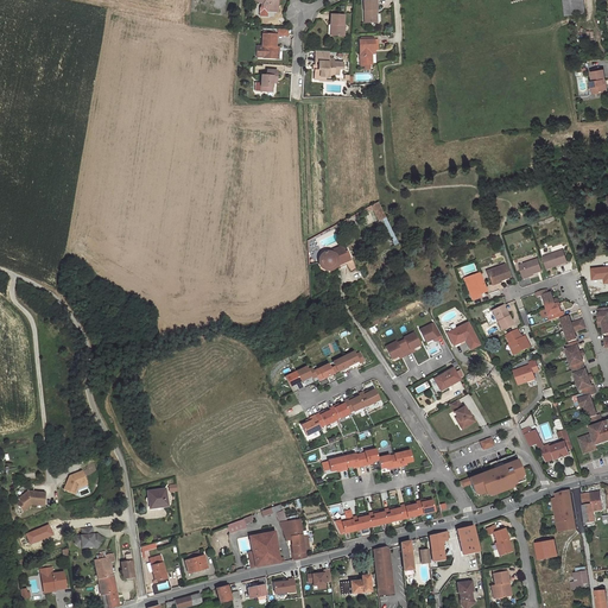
[(254,0),(263,5),(263,6),(267,6),(267,11),(273,11),(274,7),(277,7),(277,1),(276,0),(254,0)]
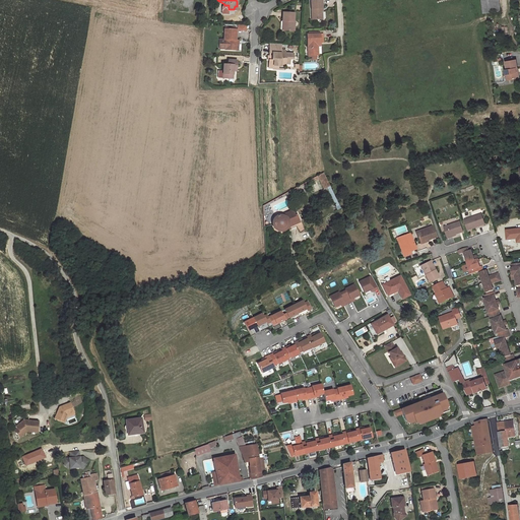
[(315,0),(311,1),(312,19),(321,19),(320,9),(322,9),(321,0),(319,0),(315,0)]
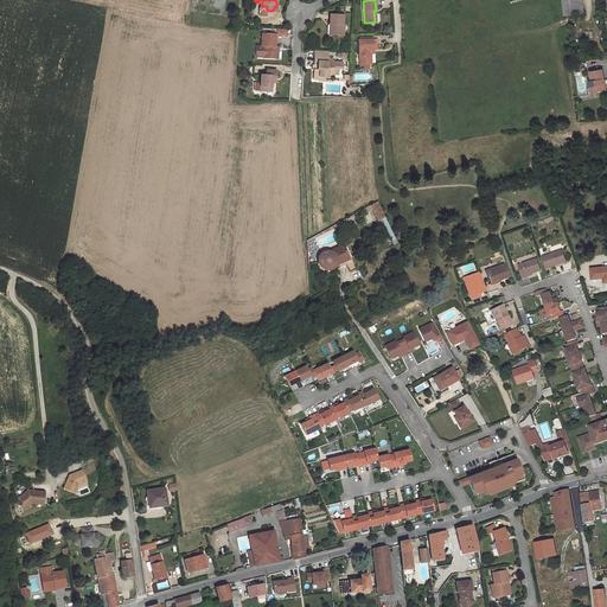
[(582,0),(562,0),(564,14),(585,12),(582,0)]
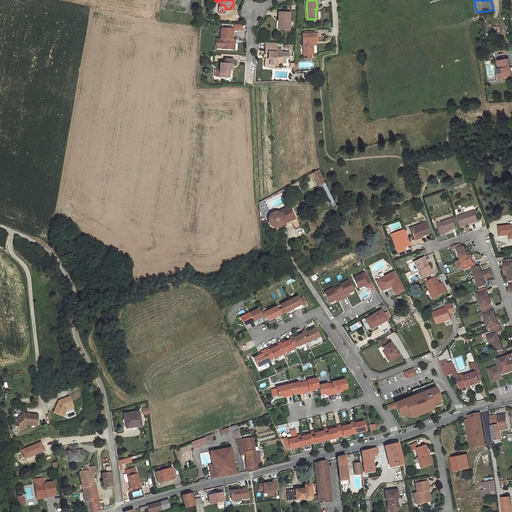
[(289,13),(279,12),(278,21),(280,21),(280,30),(289,30),(290,21),(289,21),(289,13)]
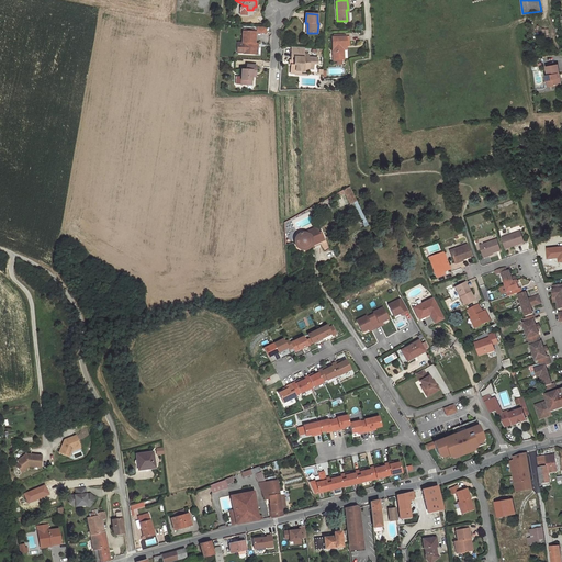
[(243,32),(242,43),(244,43),(243,53),(243,54),(255,54),(256,48),(255,48),(255,44),(255,32),(243,32)]
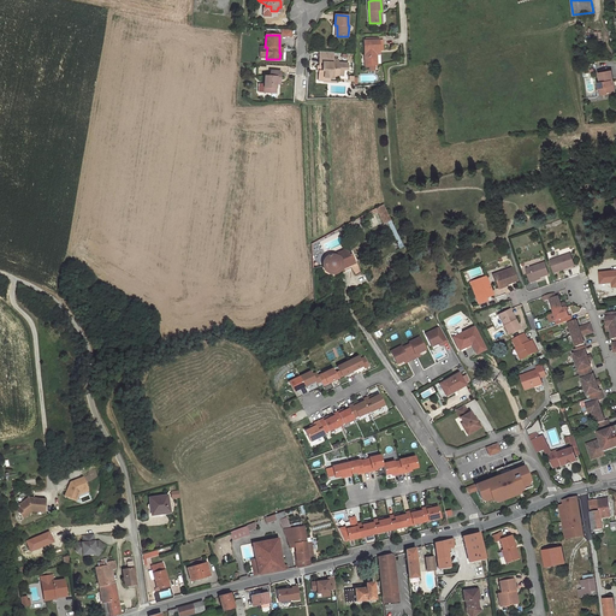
[(365,41),(363,41),(365,66),(374,65),(373,51),(379,49),(379,40),(377,40),(371,41),(365,41)]
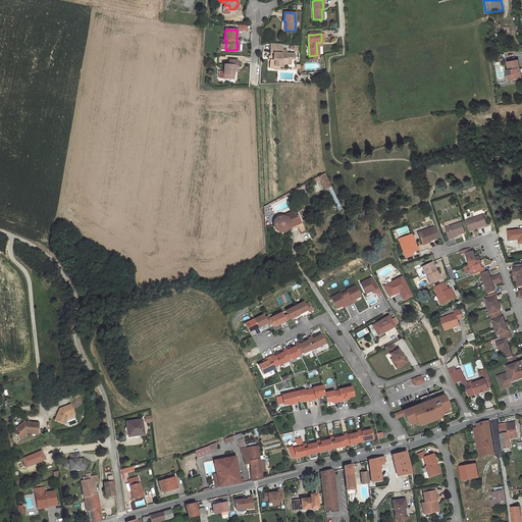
[(282,45),(270,44),(270,53),(273,53),(273,57),(273,60),(270,60),(269,68),(274,68),(274,65),(279,66),(281,64),(286,64),(291,64),(291,59),(295,59),(295,54),(286,53),(286,51),(282,50),(282,45)]
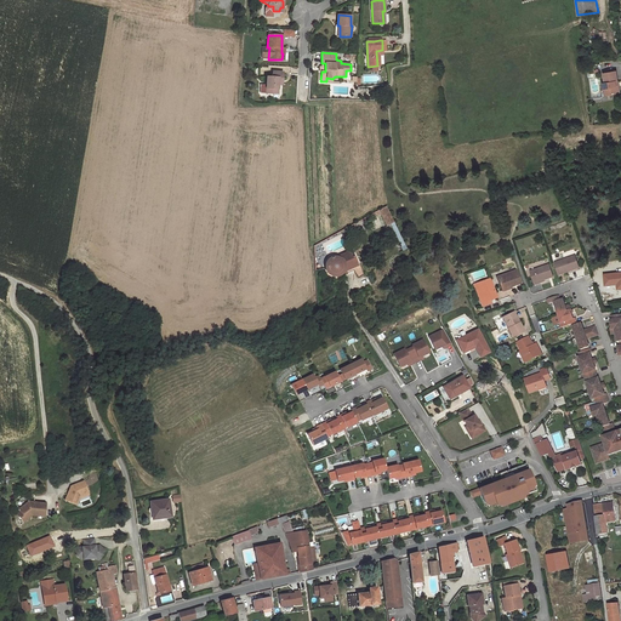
[(616,70),(603,73),(605,83),(603,84),(604,89),(607,89),(608,95),(615,93),(615,92),(620,91),(619,86),(617,86),(616,81),(617,81),(616,70)]
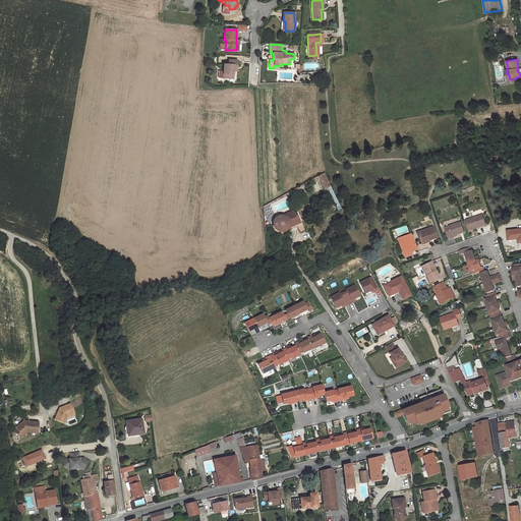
[(237,61),(229,60),(229,65),(224,64),(224,71),(223,78),(231,78),(231,74),(233,75),(233,71),(233,67),(237,67),(237,61)]
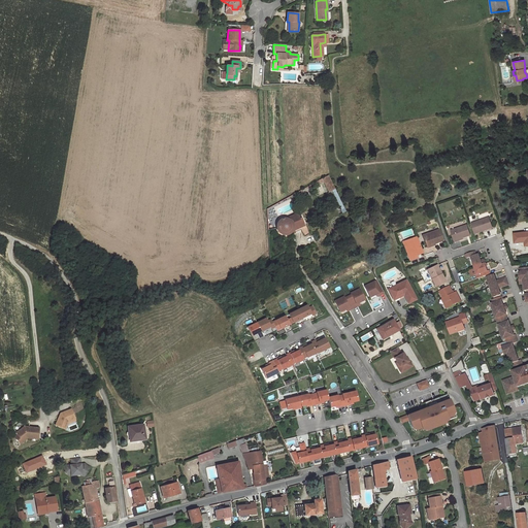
[(328,175),(318,180),(320,184),(324,182),(329,192),(333,190),(335,189),(328,175)]
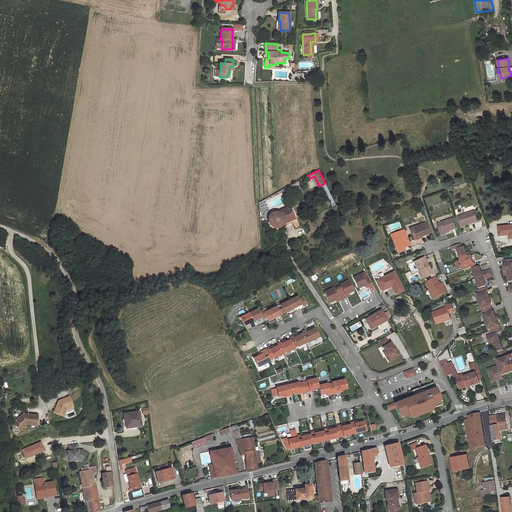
[(325,183),(323,184),(331,200),(332,199),(325,183)]
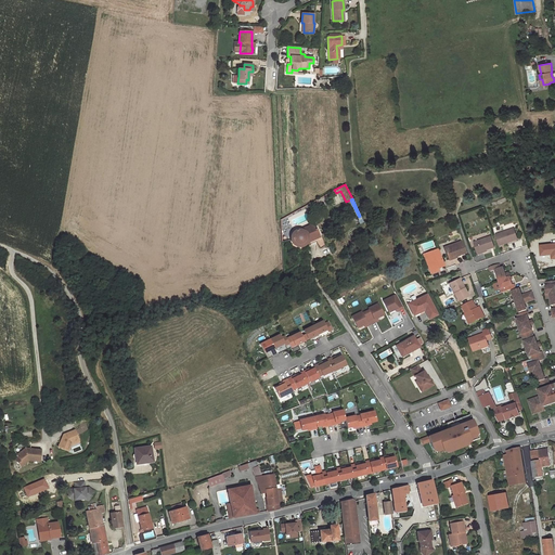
[(320,237),(313,223),(300,230),(298,230),(297,230),(295,230),(294,231),(293,233),(292,234),(291,236),(291,237),(291,240),(292,243),(293,244),(294,245),(297,246),(299,247),(301,246),(304,245),(306,244),(307,243),(309,242),(318,239),(320,237)]
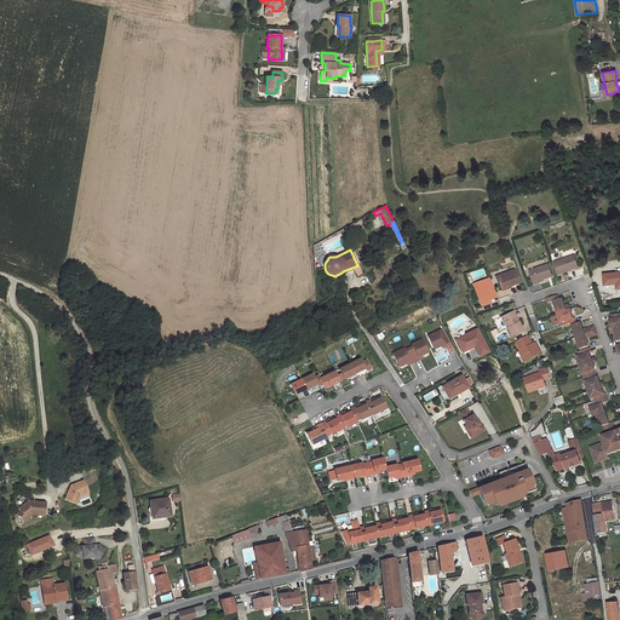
[(574,256),(554,263),(558,275),(567,271),(575,269),(573,263),(577,262),(574,256)]
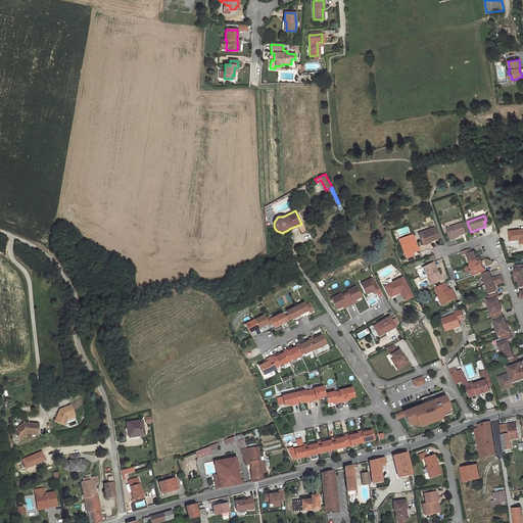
[(486,221),(483,222),(485,227),(478,229),(479,231),(488,228),(486,221)]
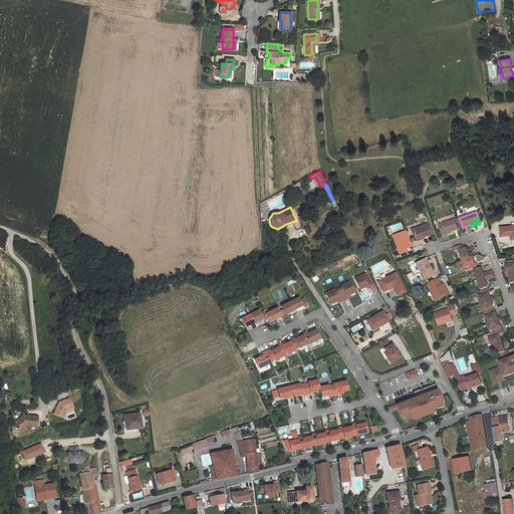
[(455,219),(439,224),(442,233),(450,231),(450,232),(458,229),(455,219)]
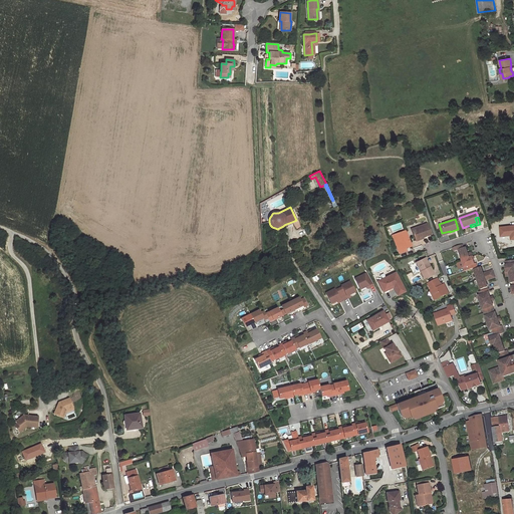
[(427,224),(411,229),(414,238),(422,236),(422,237),(431,234),(427,224)]
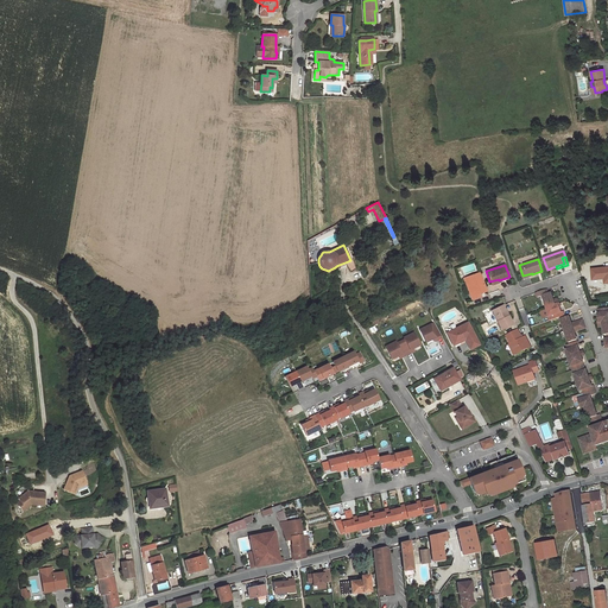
[(605,283),(607,282),(607,266),(590,268),(591,279),(603,277),(605,283)]
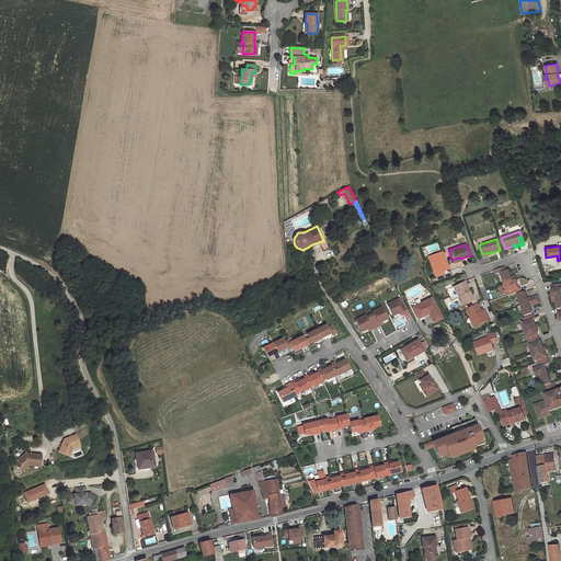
[(443,252),(431,256),(436,273),(434,274),(435,277),(438,275),(437,273),(442,271),(448,268),(443,252)]
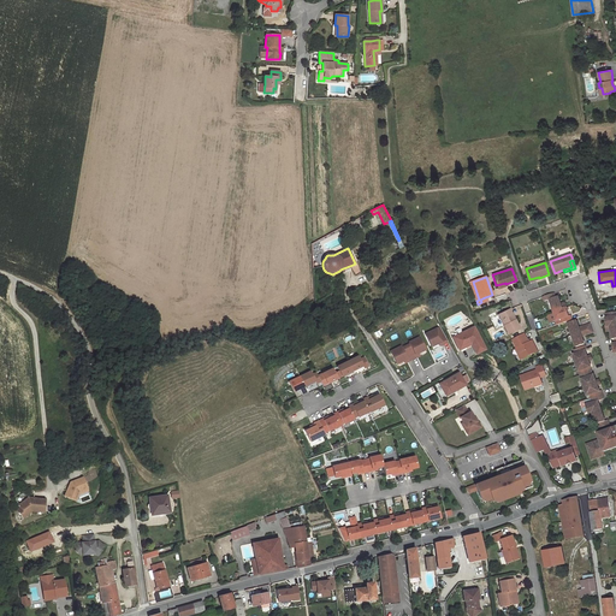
[(473,282),(469,283),(477,301),(479,300),(473,282)]
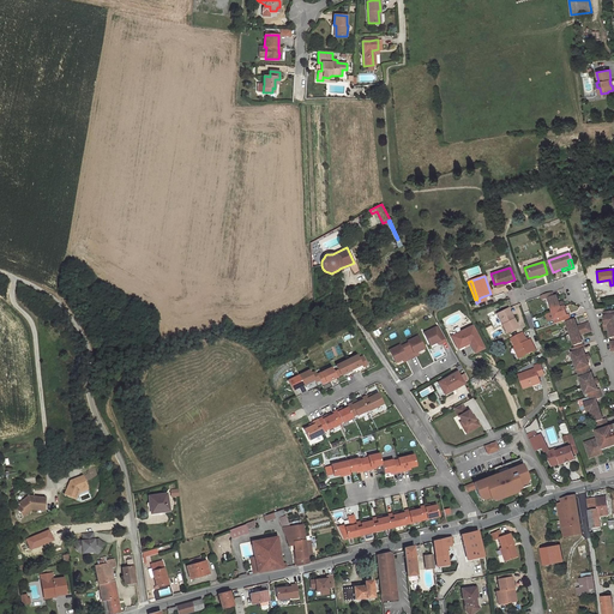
[(552,292),(541,296),(542,300),(548,299),(553,311),(565,307),(566,307),(564,301),(559,304),(557,295),(554,296),(552,292)]
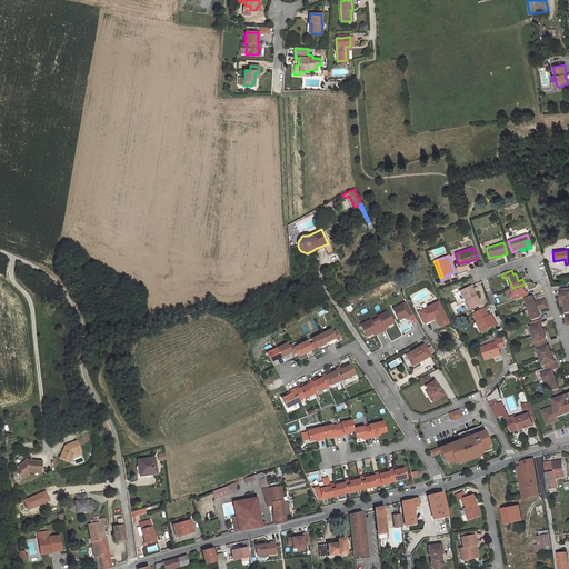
[(523,285),(512,288),(512,289),(515,296),(517,295),(517,297),(518,298),(518,299),(528,296),(527,291),(526,291),(523,285)]
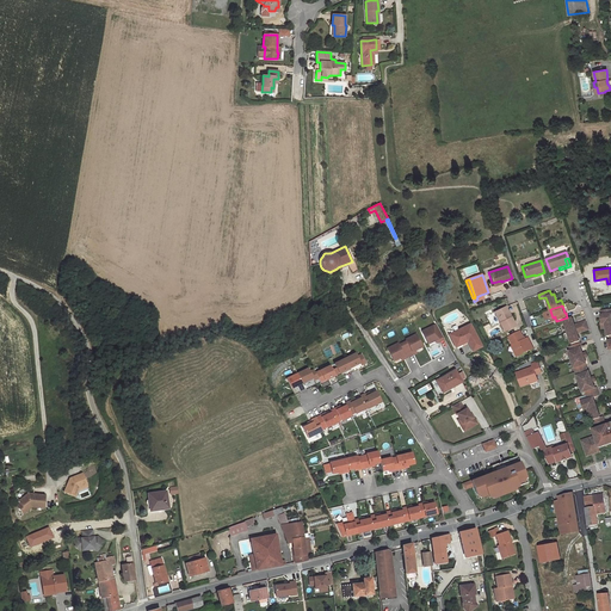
[(504,307),(494,312),(504,332),(516,326),(510,316),(508,316),(504,307)]
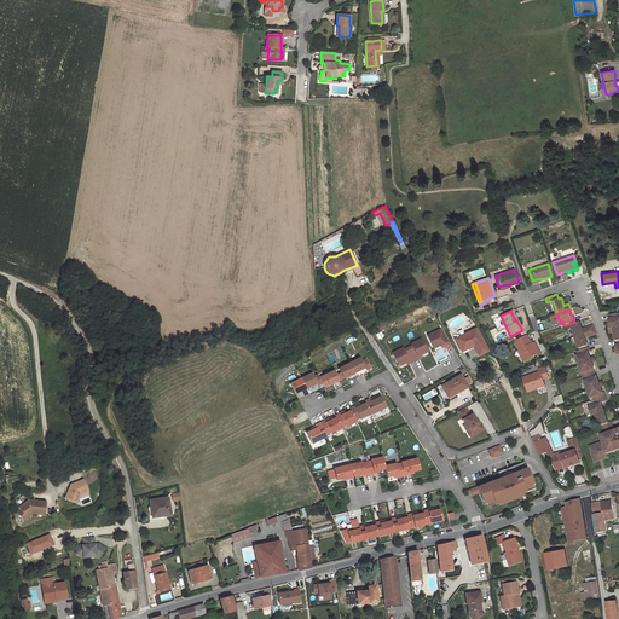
[(618,312),(609,314),(609,319),(608,319),(609,328),(618,325),(618,312)]
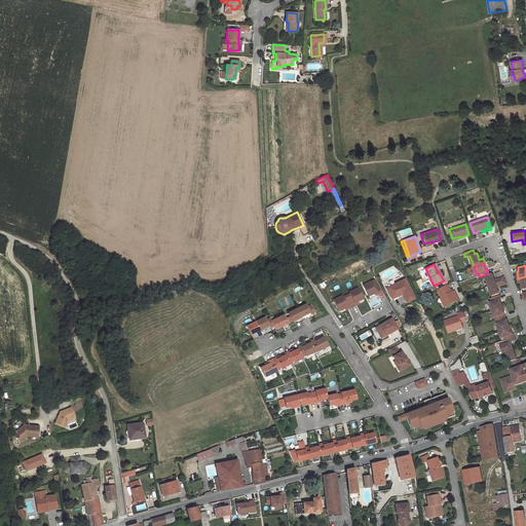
[(492,273),(485,275),(488,286),(496,284),(494,279),(492,273)]
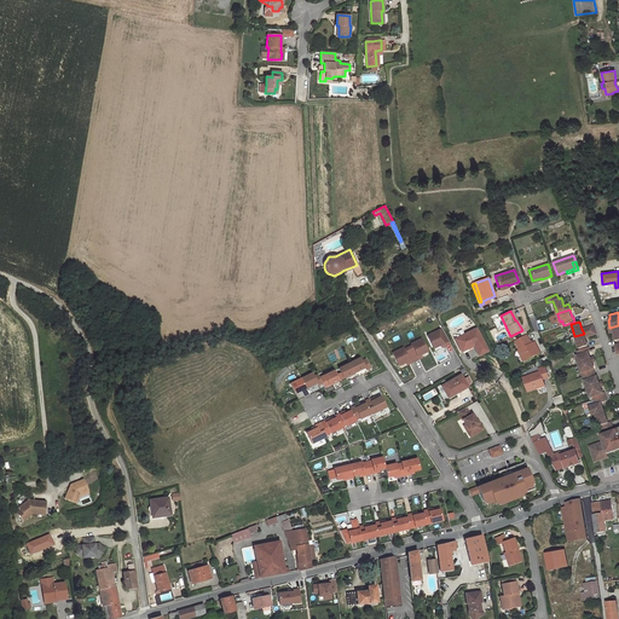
[(593,325),(582,329),(584,334),(585,337),(596,334),(593,325)]
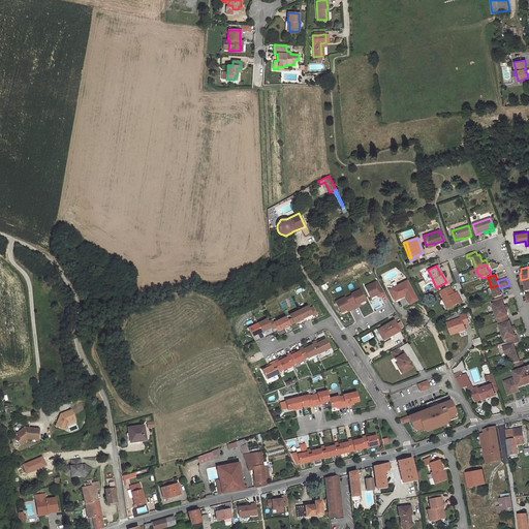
[(521,280),(520,280),(521,284),(525,284),(526,291),(528,291),(528,294),(528,278),(521,280)]
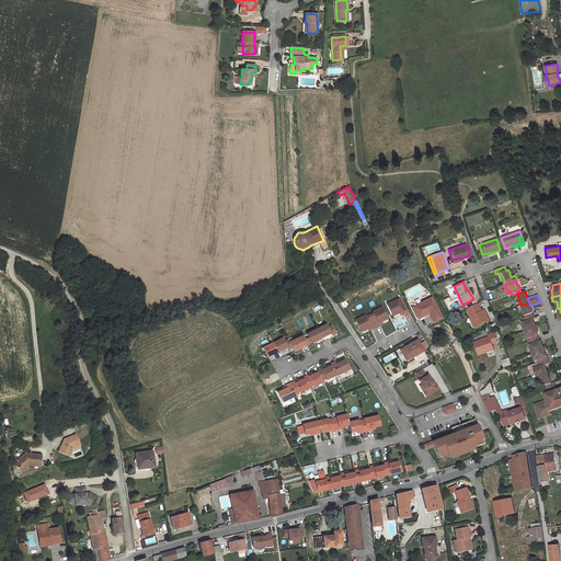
[(400,298),(387,305),(392,316),(399,312),(407,309),(400,298)]
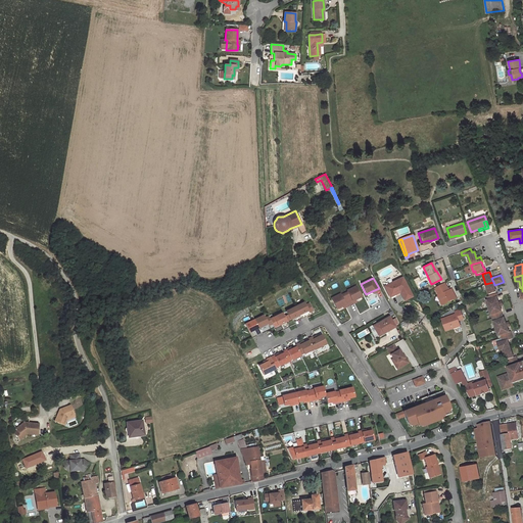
[(402,278),(384,286),(389,295),(398,290),(399,292),(405,300),(412,296),(402,278)]
